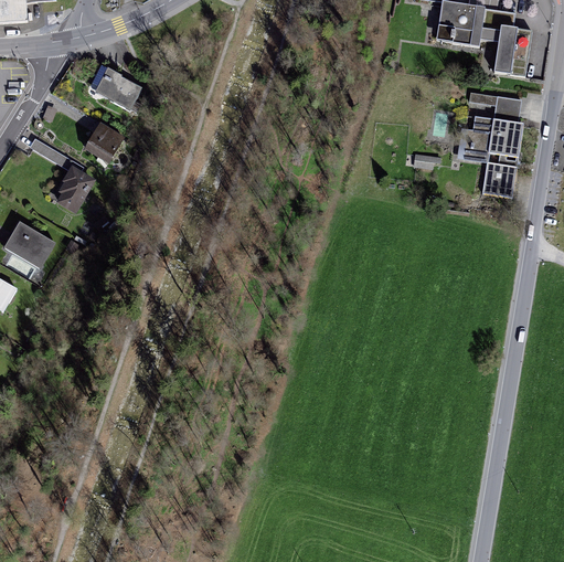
[(0,24),(25,23),(24,3),(55,2),(55,0),(0,0),(0,24)]
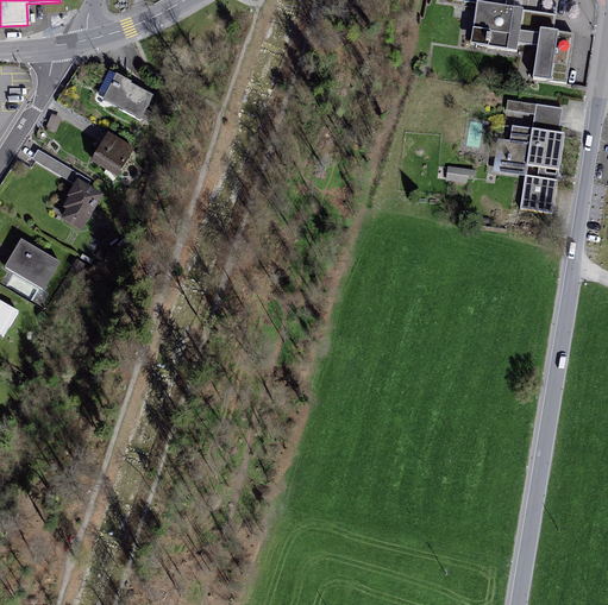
[(555,12),(476,0),(471,26),(486,29),(483,44),(515,49),(516,42),(537,44),(532,76),(565,82),(574,32),(552,29),(555,12)]
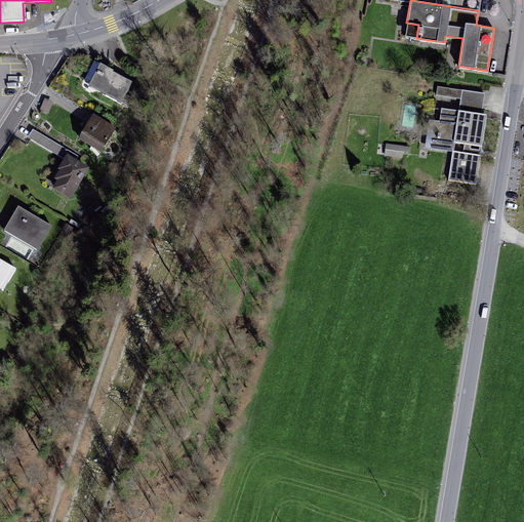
[(121,105),(131,84),(96,66),(85,86),(121,105)]
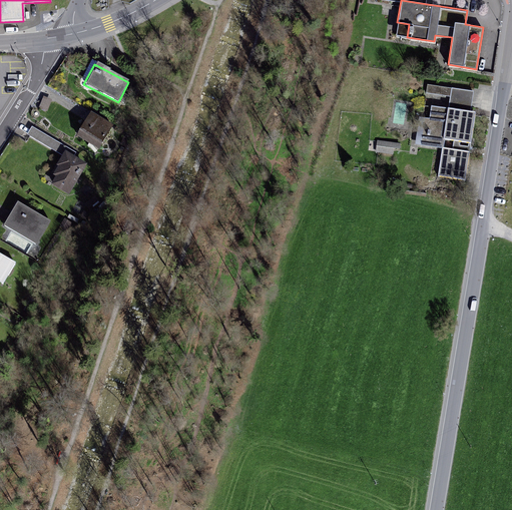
[(446,85),(427,82),(426,89),(445,92),(446,85)]
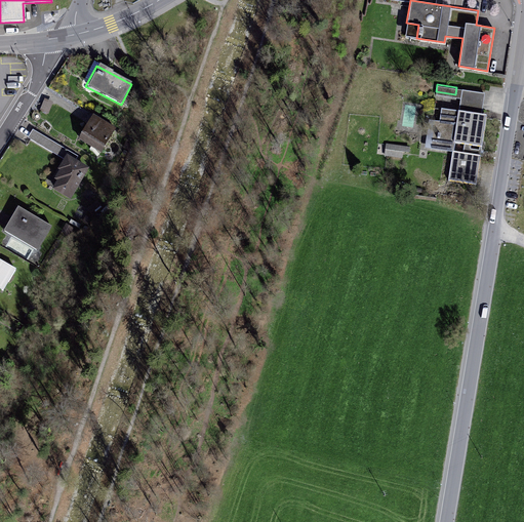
[(484,91),(467,89),(465,106),(481,108),(484,91)]
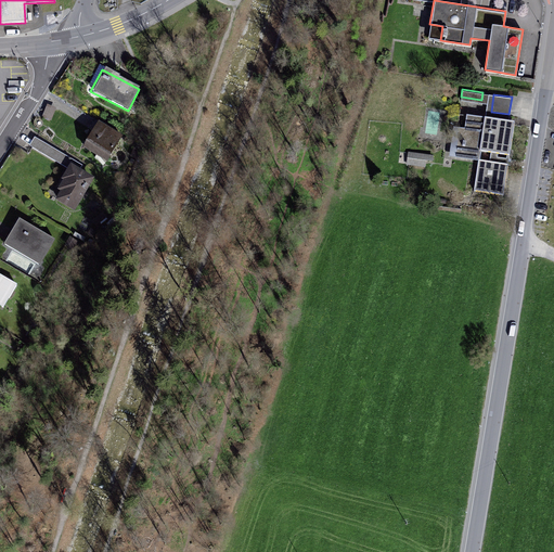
[(488,115),(464,112),(460,139),(458,139),(458,143),(460,143),(459,149),(476,152),(471,187),(501,191),(506,155),(494,154),(495,152),(495,150),(506,152),(512,119),(488,115)]
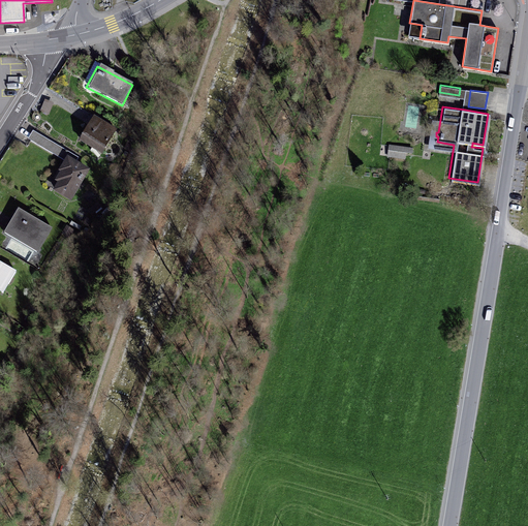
[(117,129),(92,116),(79,141),(102,154),(117,129)]
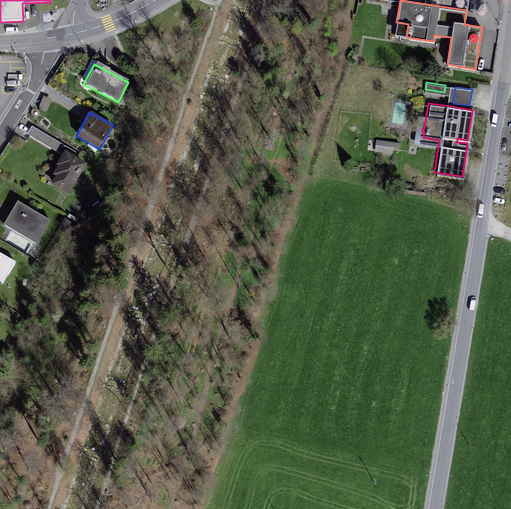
[(376,139),(375,149),(390,151),(391,145),(398,146),(398,142),(376,139)]
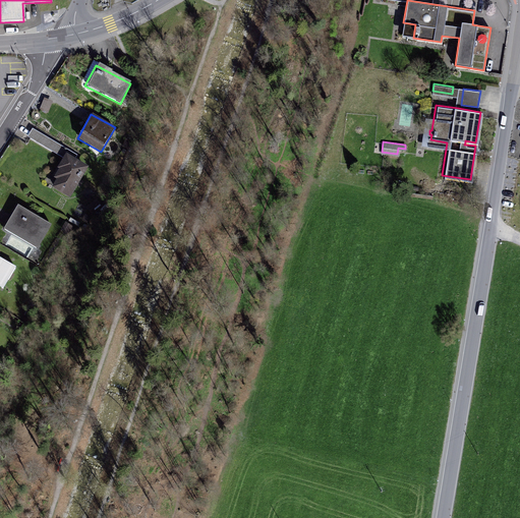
[(70,200),(87,169),(63,157),(47,188),(70,200)]
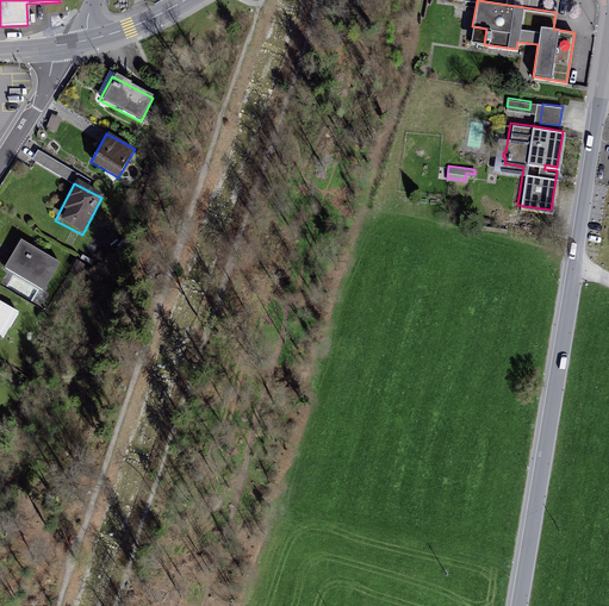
[(39,293),(56,264),(18,241),(0,269),(39,293)]
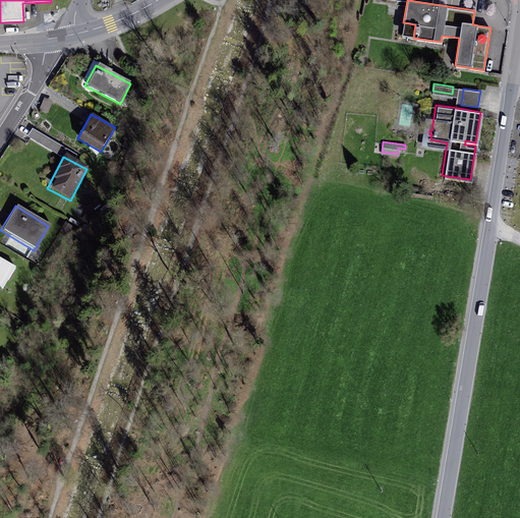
[(0,289),(1,290),(14,268),(0,260),(0,289)]
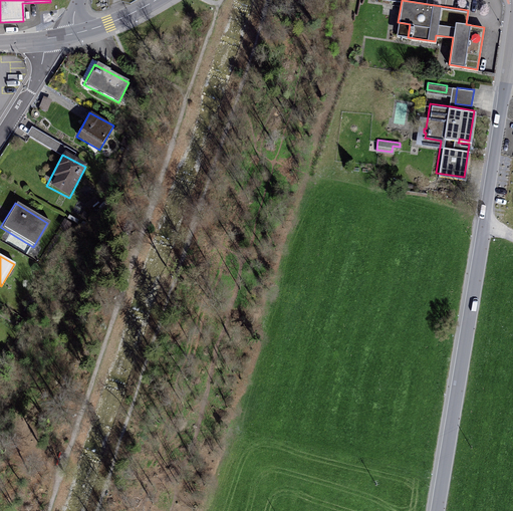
All buildings are outlined.
